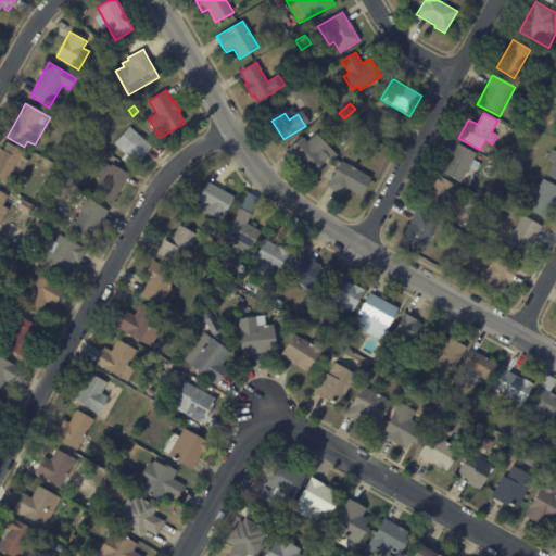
[(75,122),(79,115),(87,121),(83,127),(75,122)]
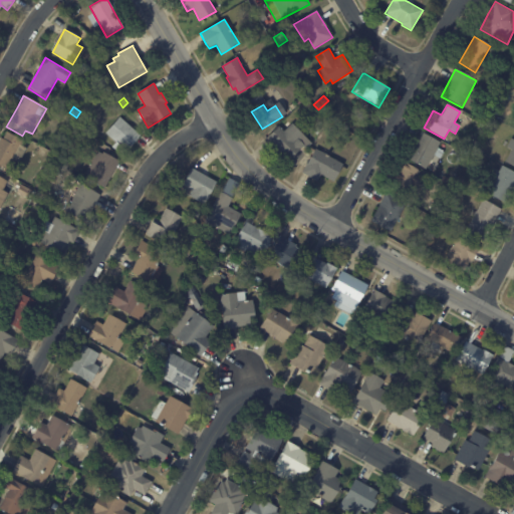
[(139,136),(125,151),(105,134),(119,117),(140,136),(139,136)]
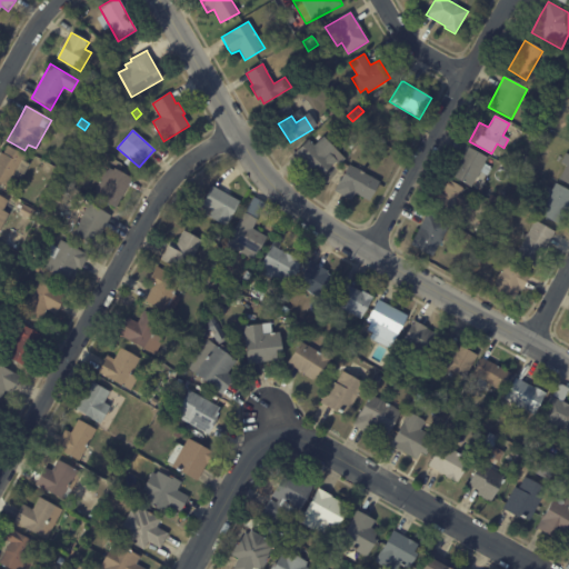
[(113,136),(118,140),(113,145),(109,140),(113,136)]
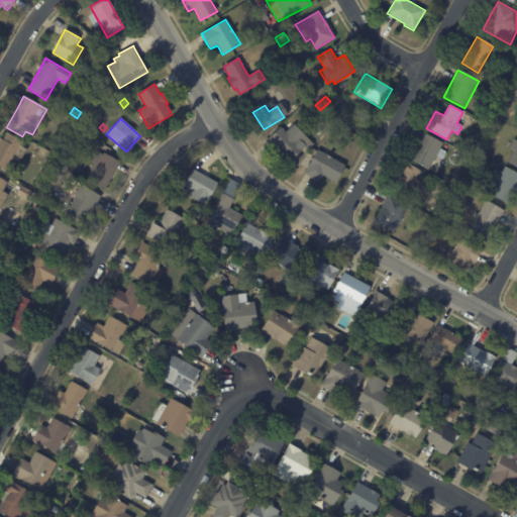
[(308,150),(305,147),(291,162),(284,156),(283,158),(271,145),(273,143),(268,139),(280,127),(286,132),(294,124),(314,144),(308,150)]
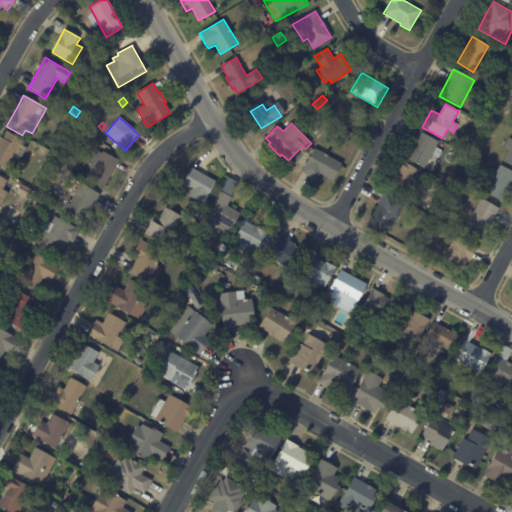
[(0,166),(0,137),(3,139),(6,131),(24,140),(21,146),(26,148),(14,171),(9,168),(8,170),(0,166)]
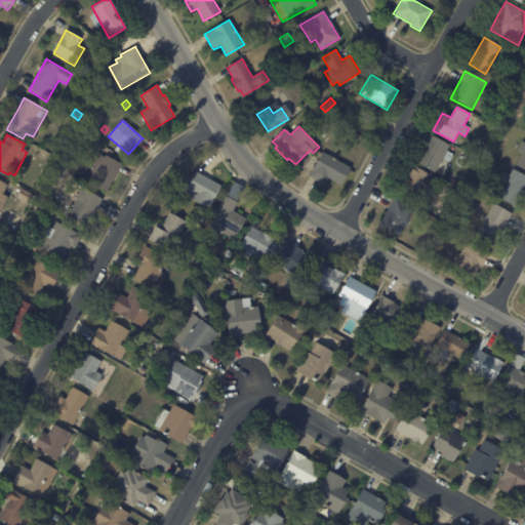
[(446,166),(440,163),(434,173),(414,163),(420,152),(421,152),(431,135),(449,146),(446,151),(452,155),(446,166)]
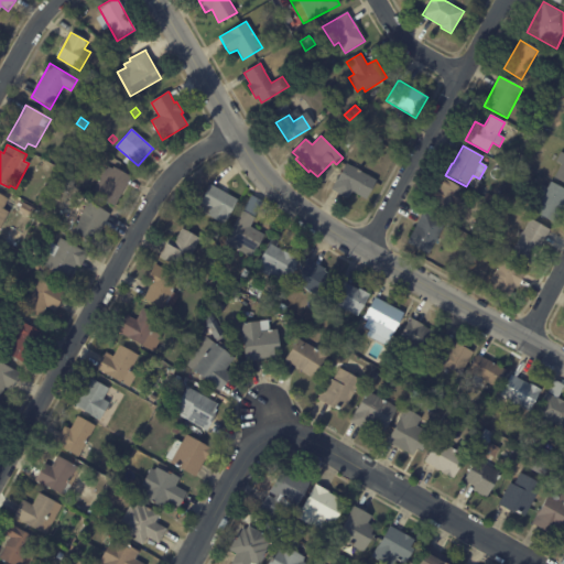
[(563,183),(554,179),(562,164),(556,161),(561,152),(563,153),(563,183)]
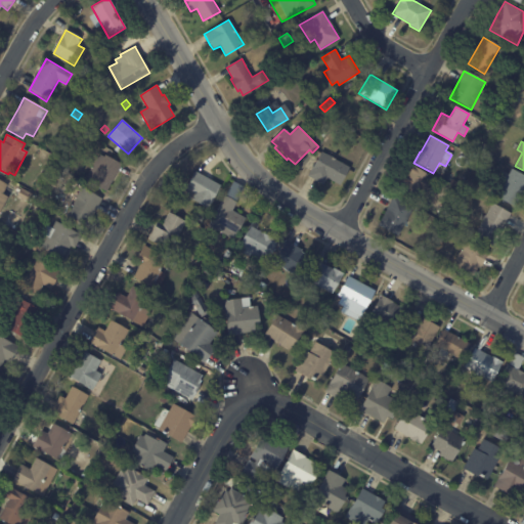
[(328,156),(349,168),(340,185),(326,178),(323,185),(308,176),(321,151),(328,156)]
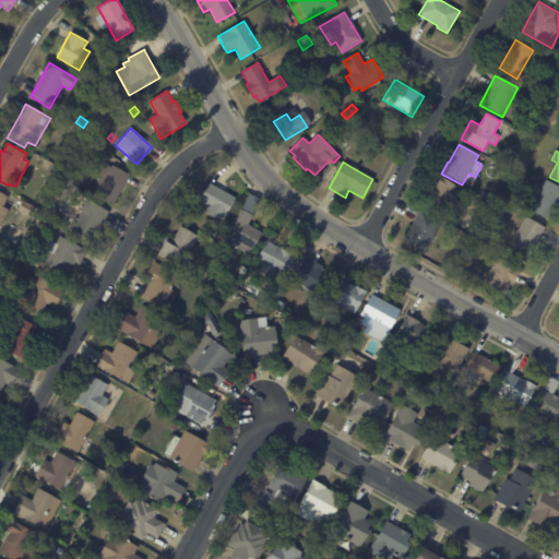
[(129,177),(113,205),(91,193),(106,165),(111,168),(113,166),(129,176),(129,177)]
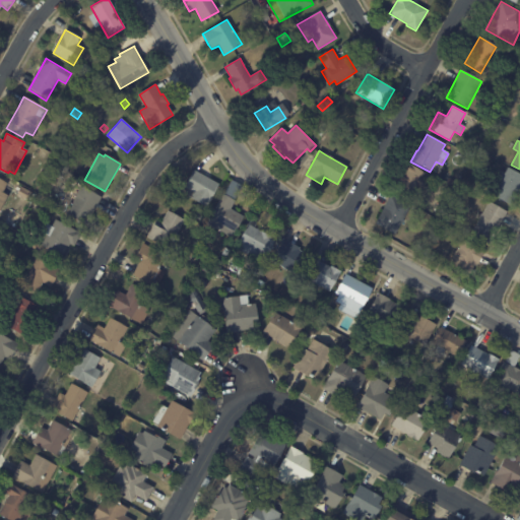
[(425,173),(421,179),(427,181),(424,188),(418,186),(410,201),(394,192),(408,164),(425,173)]
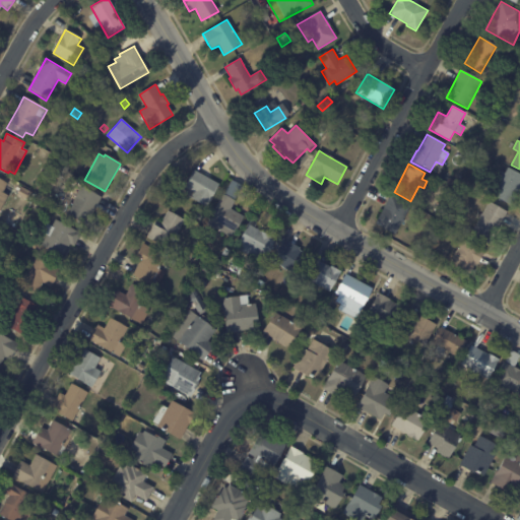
[(519,189),(510,206),(493,196),(500,184),(494,180),(503,164),(519,174),(519,189)]
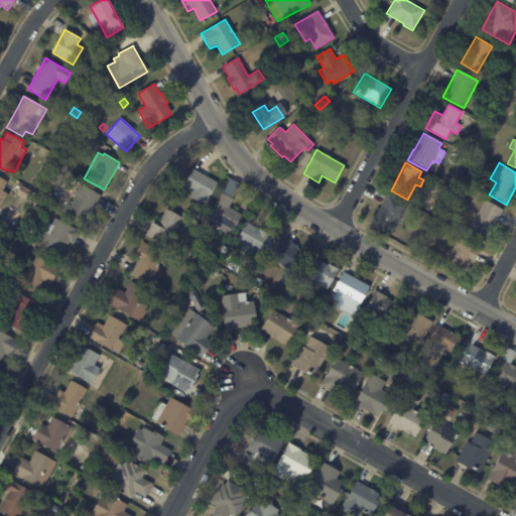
[(195,169),(217,182),(205,206),(179,191),(192,168),(195,169)]
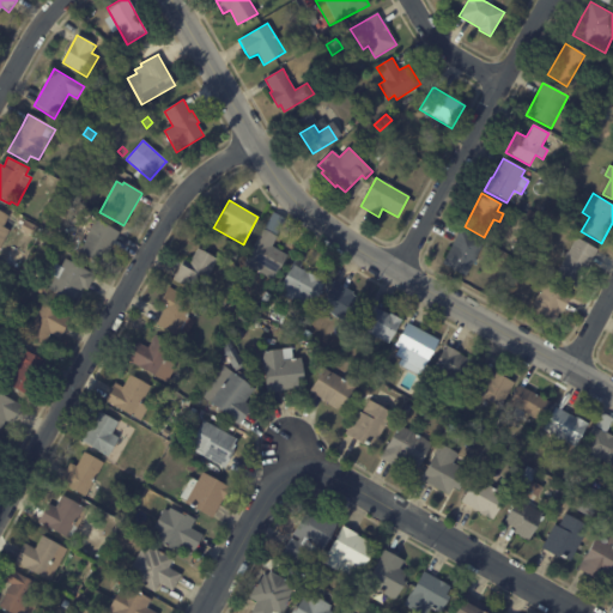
[(10,231),(0,249),(0,212),(8,217),(2,228),(10,231)]
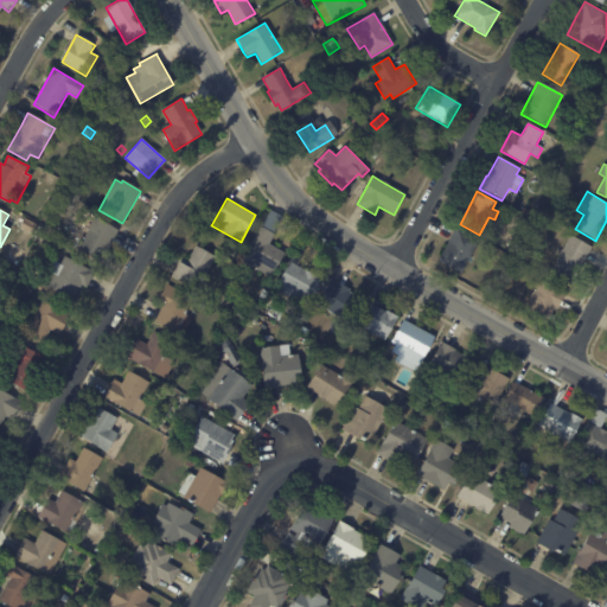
[(119,231),(101,264),(77,251),(95,217),(119,230),(119,231)]
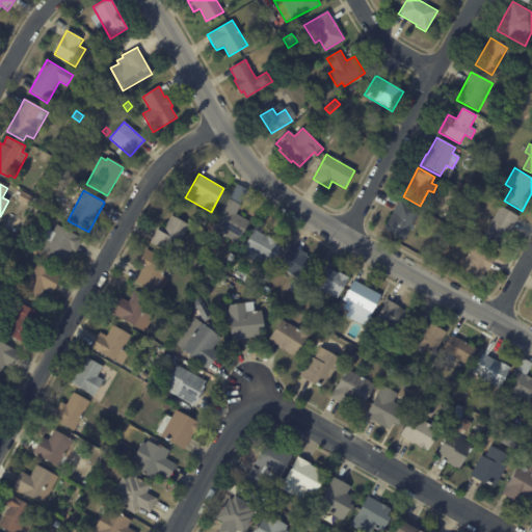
[(230,200),(240,206),(235,214),(248,222),(239,239),(233,236),(230,240),(210,229),(229,198),(230,200)]
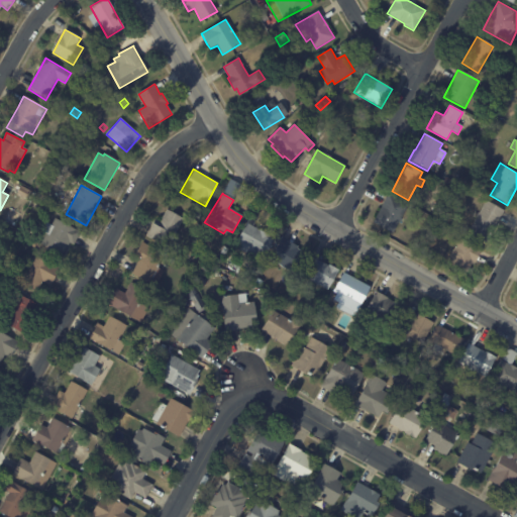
[(402,217),(392,233),(373,222),(389,194),(408,206),(402,217)]
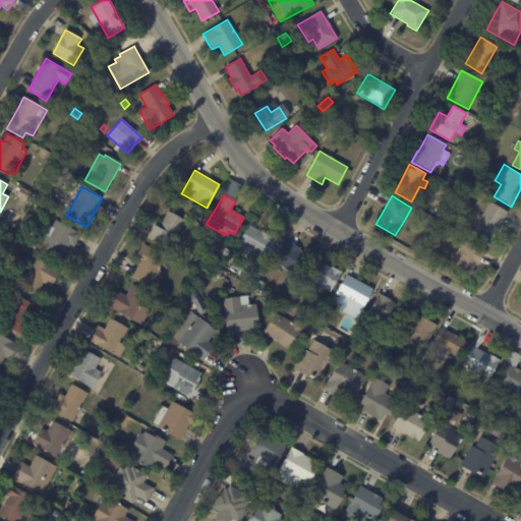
[(508,214),(489,245),(472,235),(489,203),(508,213),(508,214)]
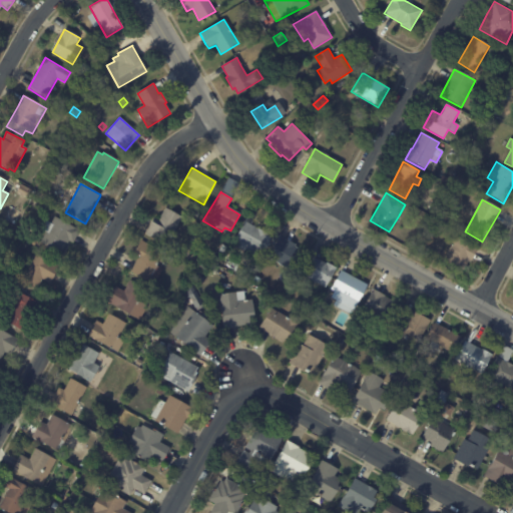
[(255,204),(262,207),(251,225),(273,236),(263,254),(254,250),(251,255),(236,247),(239,241),(234,239),(254,203),(255,204)]
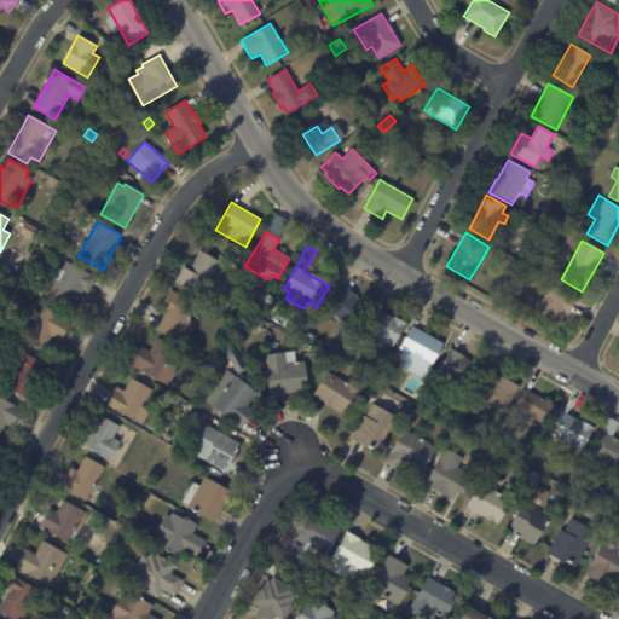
[(217,270),(212,277),(217,278),(204,300),(174,283),(185,262),(192,266),(200,252),(220,262),(217,270)]
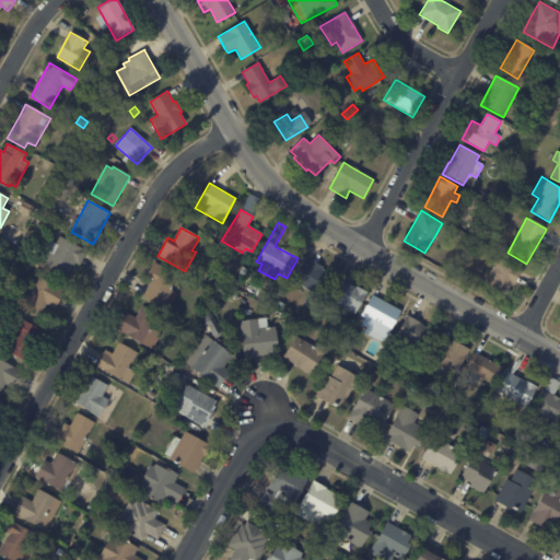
[(482,241),(475,236),(480,230),(487,234),(482,241)]
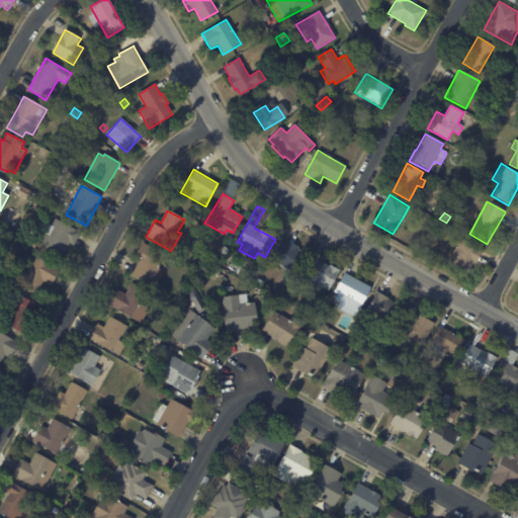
[(65,225),(80,234),(73,246),(69,245),(62,257),(40,245),(47,234),(41,232),(47,224),(51,226),(55,219),(65,225)]
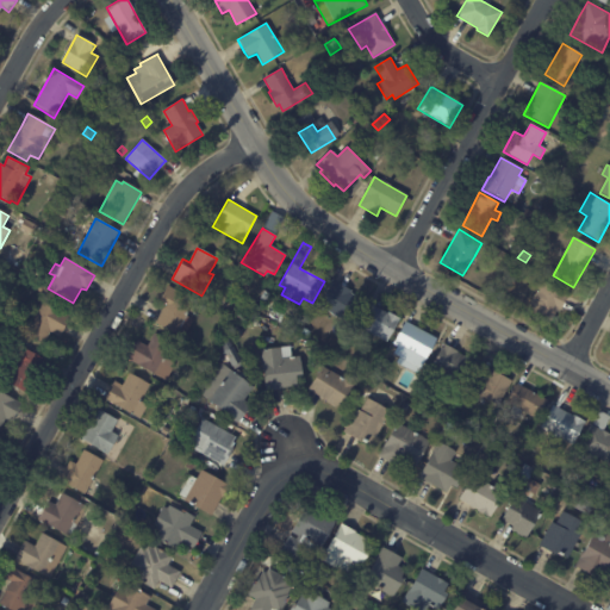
[(336,284),(352,292),(350,294),(363,302),(350,324),(318,306),(332,281),(336,284)]
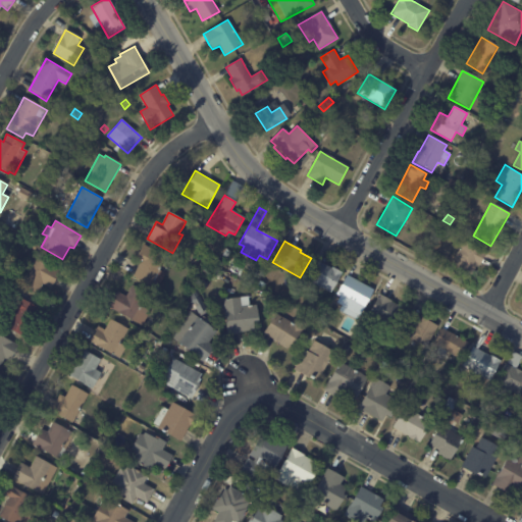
[(486,253),(478,268),(476,267),(471,276),(452,265),(465,241),(486,252),(486,253)]
